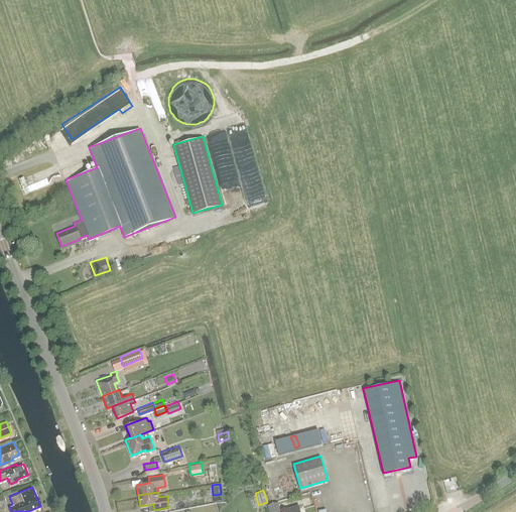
[(299,511),(298,504),(280,508),(278,500),(268,503),(270,511),(299,511)]
